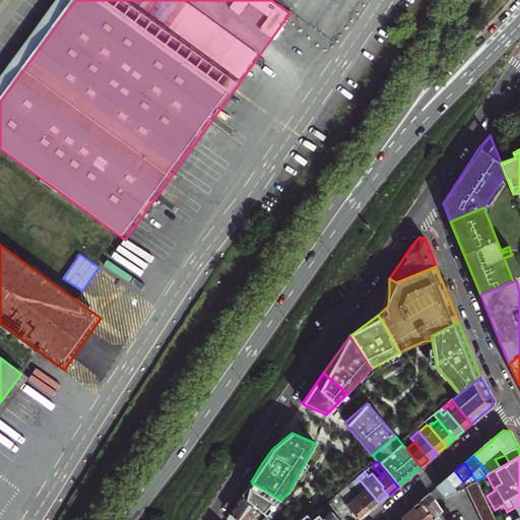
[(450,475),(446,479),(454,489),(463,481),(455,471),(450,475)]
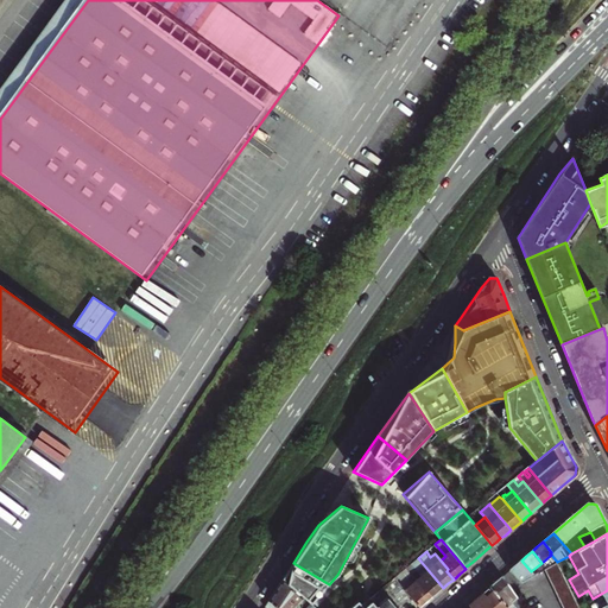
[(425,589),(432,596),(438,591),(443,588),(418,558),(411,564),(417,571),(411,576),(423,590),(425,589)]
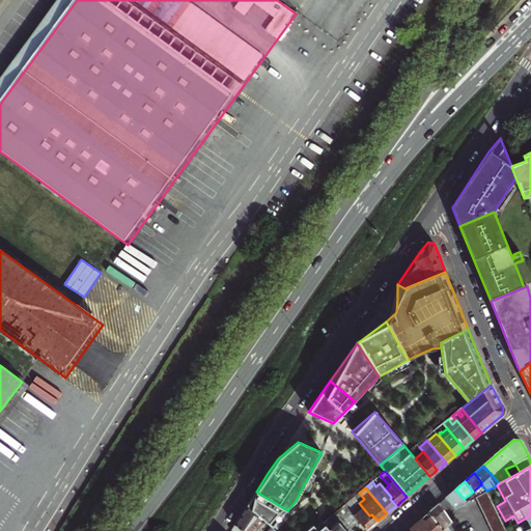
[(449,495),(445,498),(455,509),(467,502),(464,499),(455,490),(449,495)]
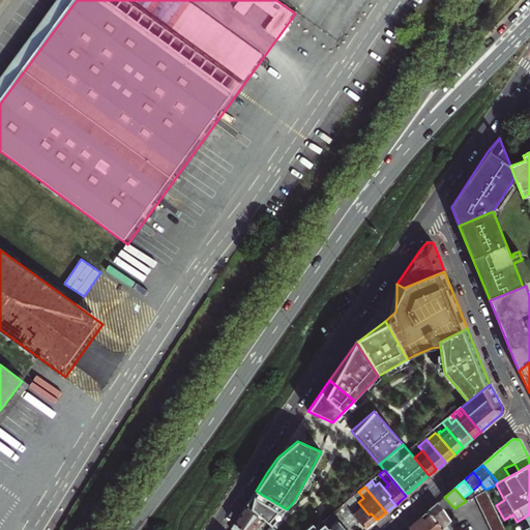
[(287,509),(256,491),(246,506),(265,522),(268,524),(272,527),(287,509)]
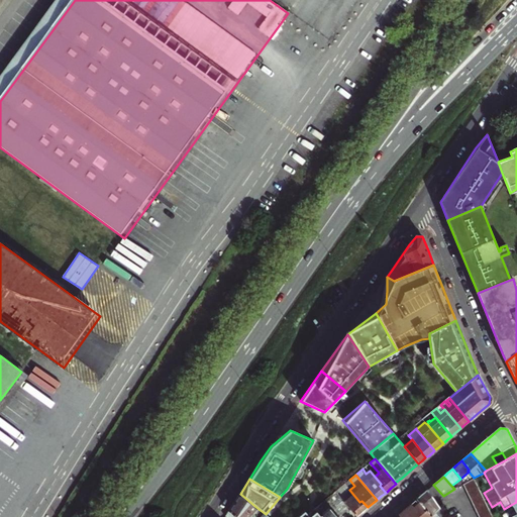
[(489,516),(470,480),(460,486),(476,516),(489,516)]
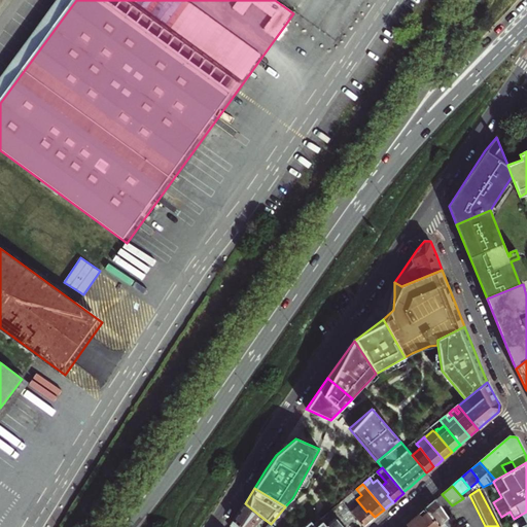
[(342,501),(363,526),(369,522),(375,517),(369,511),(366,512),(356,499),(351,493),(342,501)]
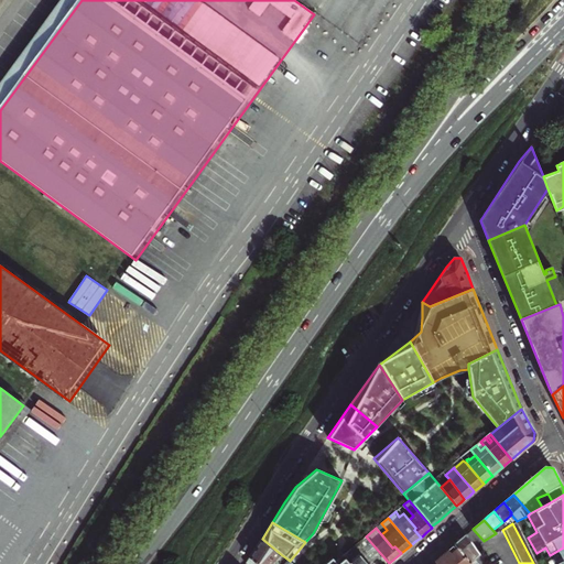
[(473,529),(466,534),(475,546),(484,541),(473,529)]
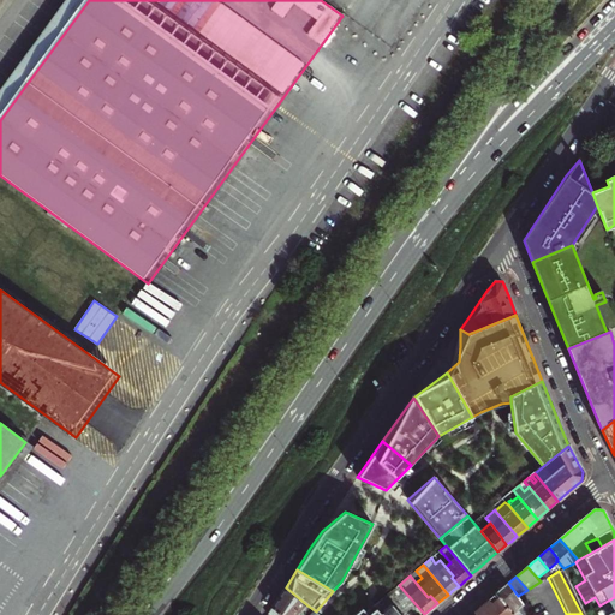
[(495,593),(499,598),(513,614),(526,614),(530,613),(518,596),(508,583),(501,589),(495,593)]
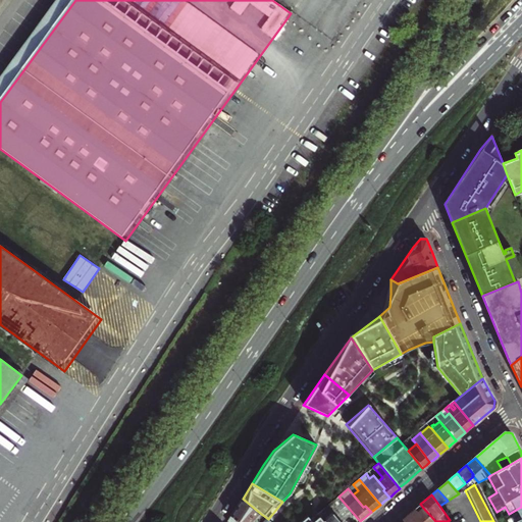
[(326,507),(340,521),(359,521),(360,521),(338,497),(326,507)]
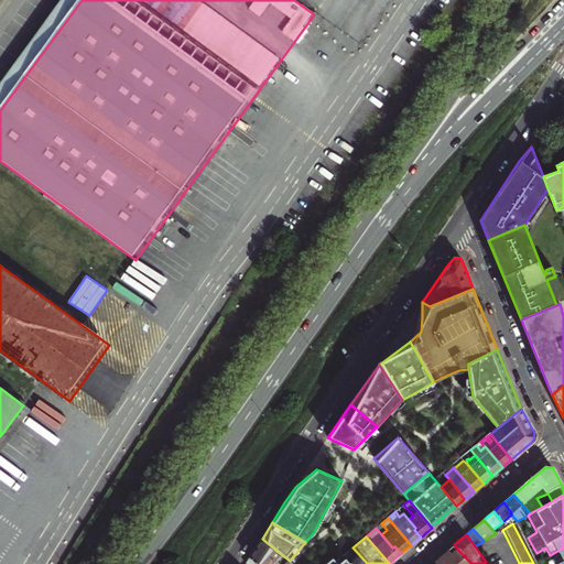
[(274,563),(282,555),(262,539),(256,549),(250,557),(256,563),(274,563)]
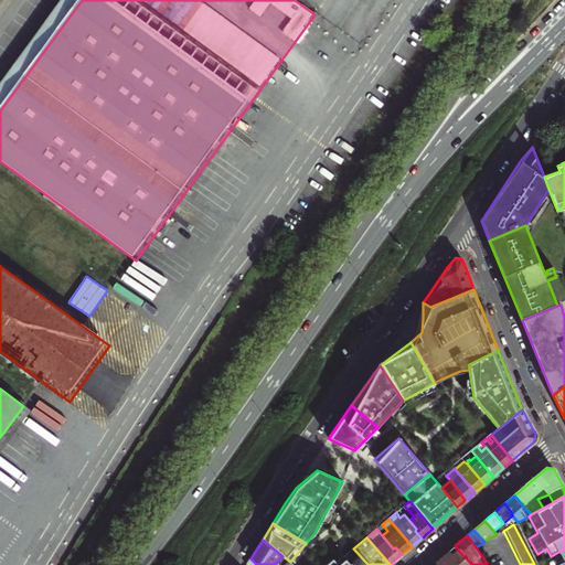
[(343,556),(350,564),(368,564),(353,548),(343,556)]
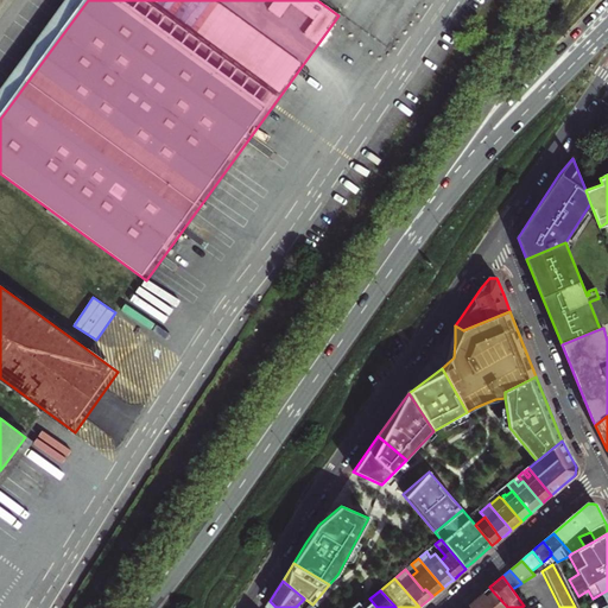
[(607,607),(607,590),(593,599),(597,607),(607,607)]
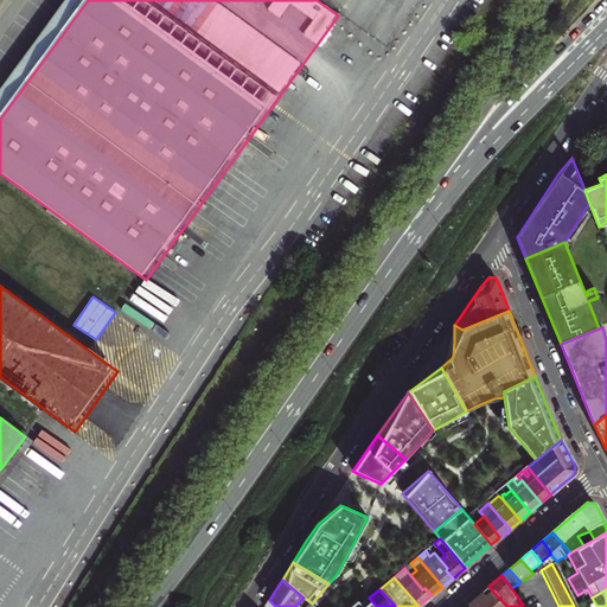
[(483,592),(475,598),(483,606),(506,606),(492,590),(489,593),(486,595),(483,592)]
